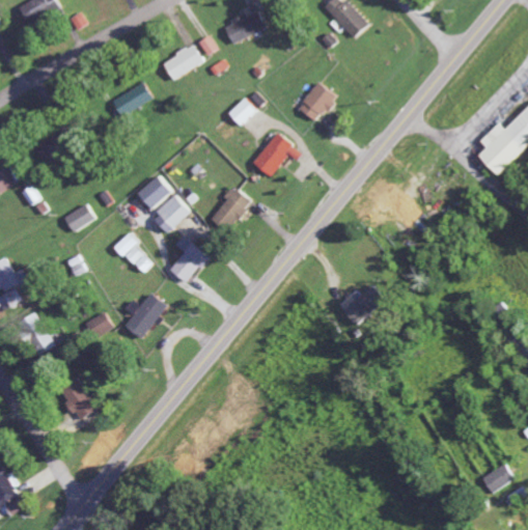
[(28,24),(59,9),(54,0),(30,0),(19,5),(28,24)]
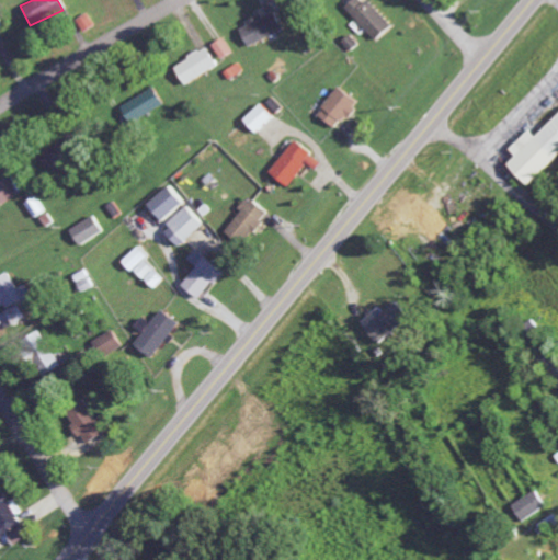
[(373,40),(387,25),(363,0),(349,0),(342,7),(373,40)]
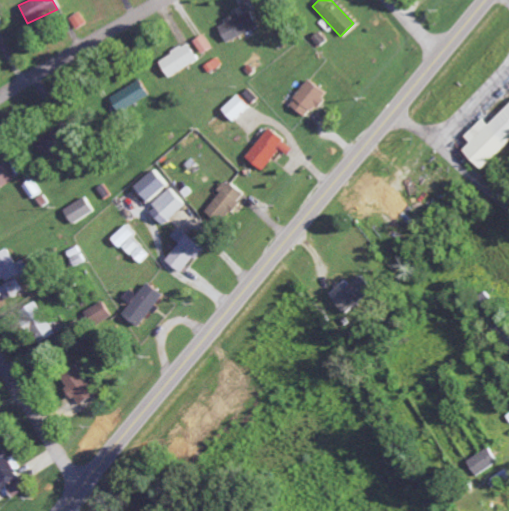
[(215,24),(224,42),(255,27),(247,9),(215,24)]
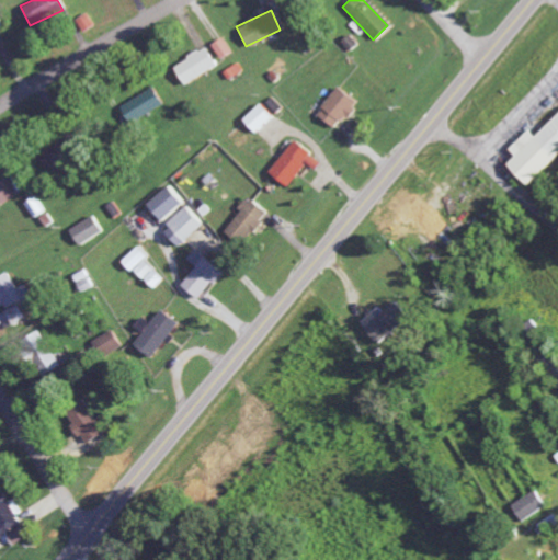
[(73,20),(81,33),(92,25),(84,13),(73,20)]
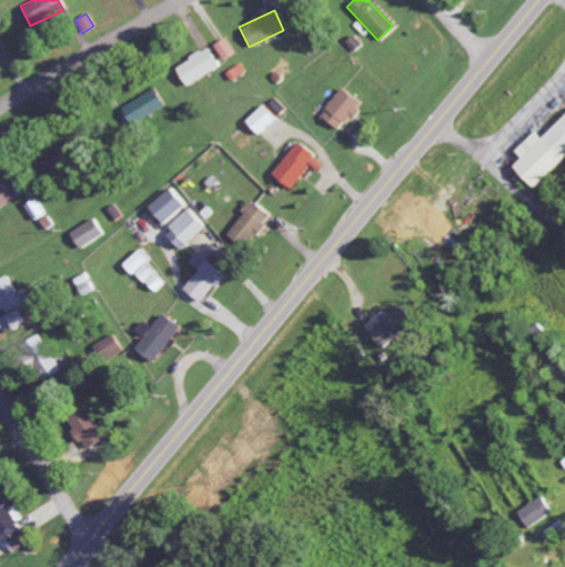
[(233,52),(223,38),(212,44),(223,60),(233,52)]
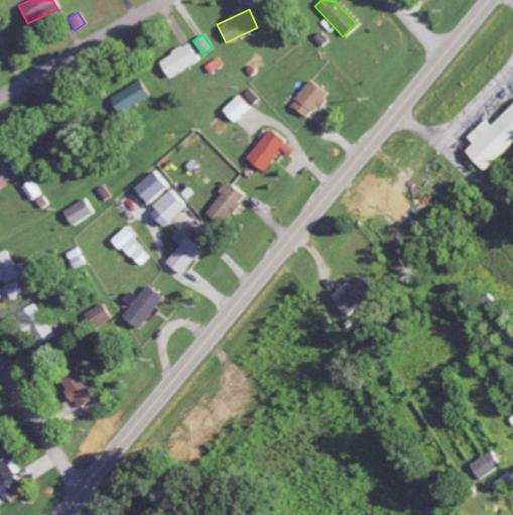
[(198,61),(188,43),(158,58),(167,77),(198,61)]
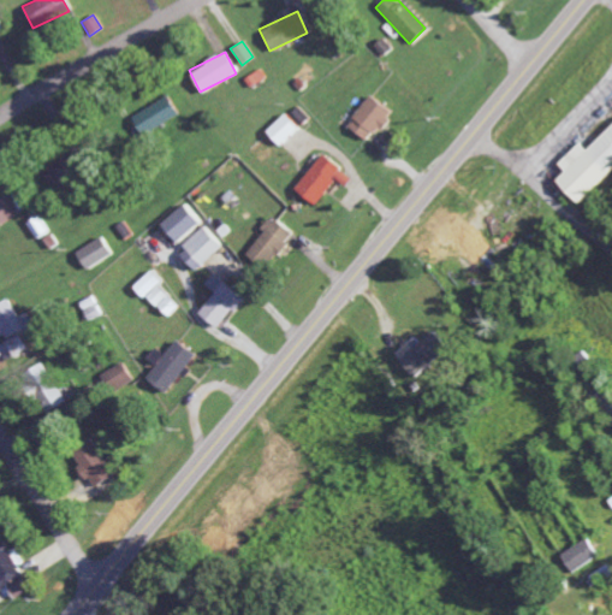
[(390,112),(369,95),(345,124),(366,141),(390,112)]
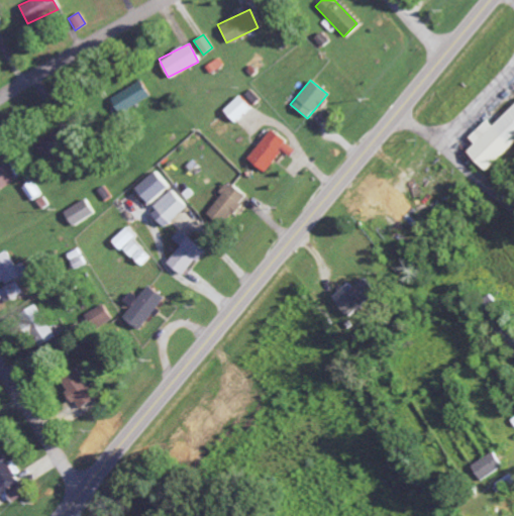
[(149,98),(141,81),(110,97),(117,113),(149,98)]
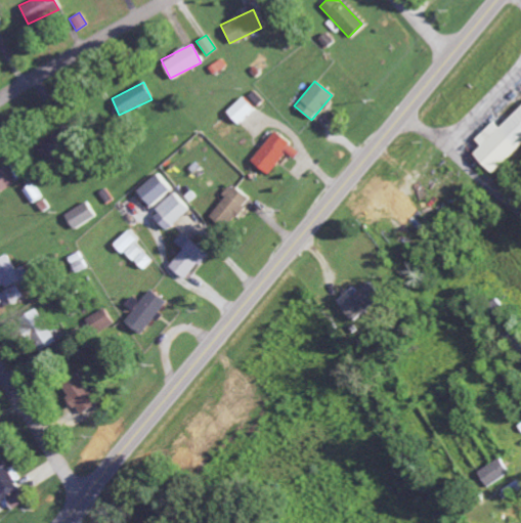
[(226,112),(237,124),(254,109),(242,96),(226,112)]
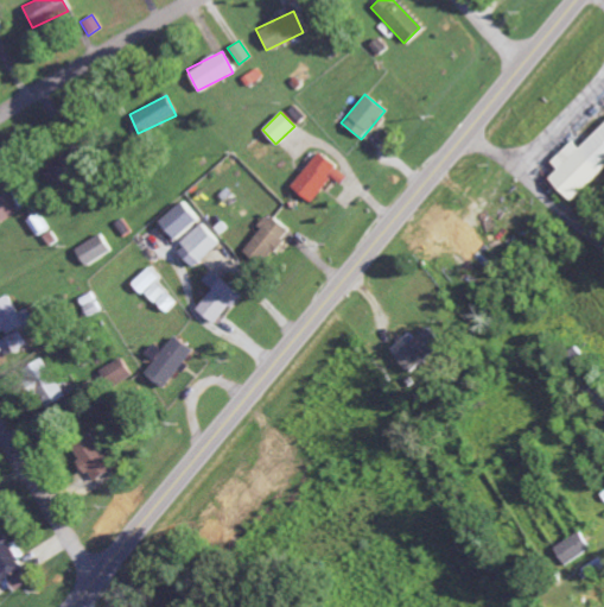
[(603,120),(576,147),(570,140),(547,160),(554,169),(545,177),(566,200),(603,164),(603,120)]
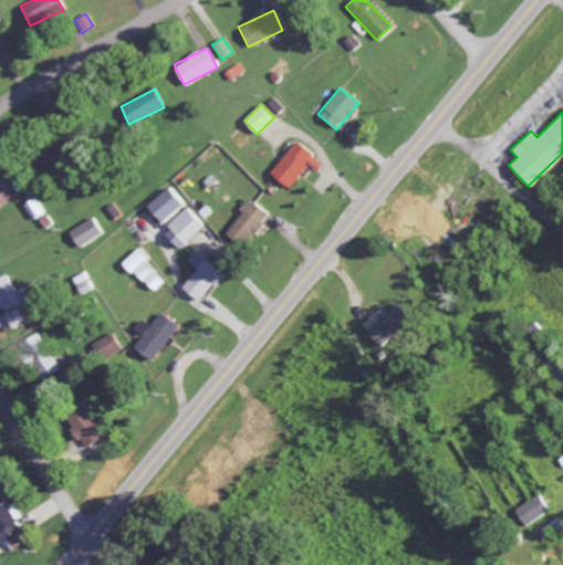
[(308,165),(315,171),(322,164),(295,142),(270,174),(289,189),(308,165)]
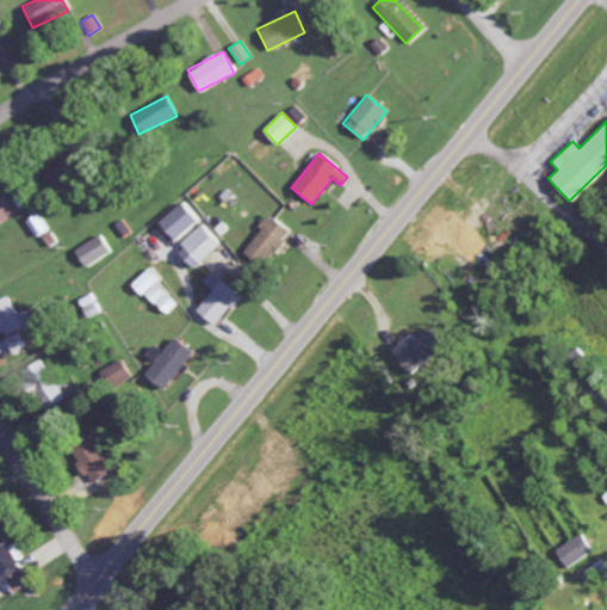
[(159,222),(175,240),(198,220),(183,202),(159,222)]
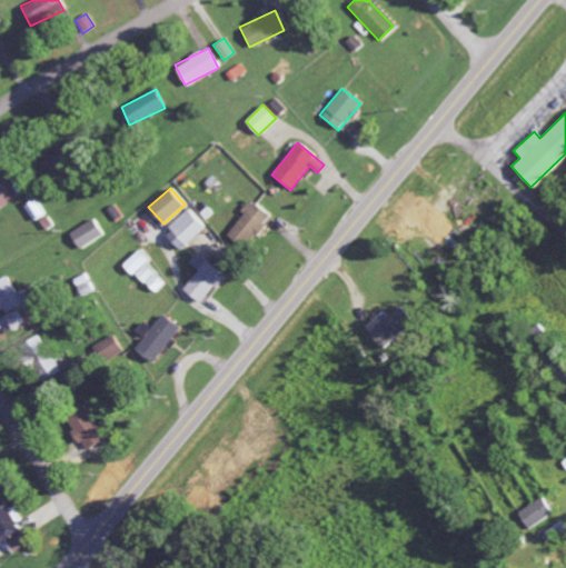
[(43,213),(35,199),(23,206),(33,220),(43,213)]
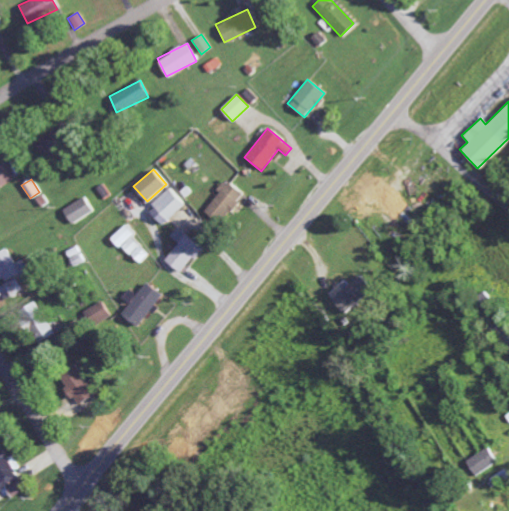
[(203,211),(220,224),(242,194),(226,181),(203,211)]
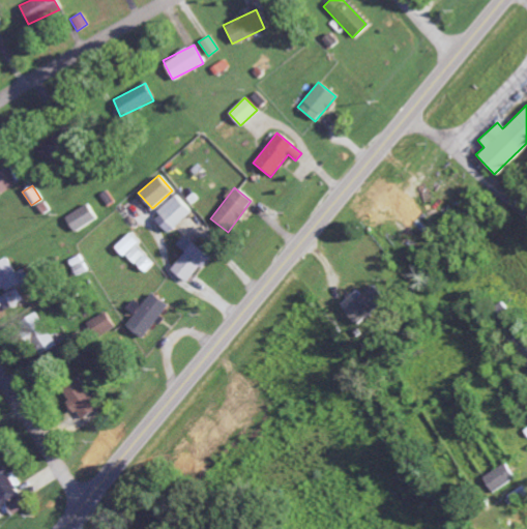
[(169,233),(191,210),(174,195),(152,217),(169,233)]
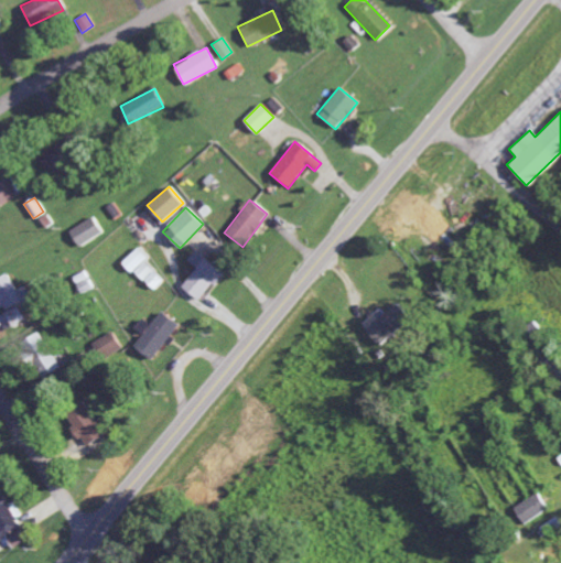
[(101,233),(93,216),(68,230),(77,247),(101,233)]
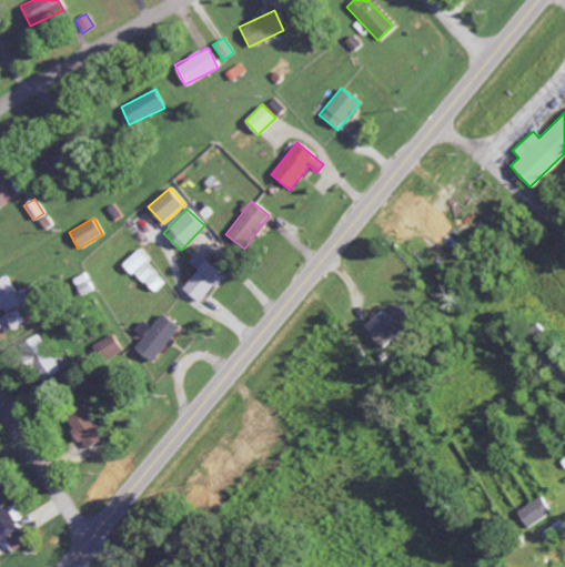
[(123,263),(152,294),(164,283),(145,263),(149,260),(139,249),(123,263)]
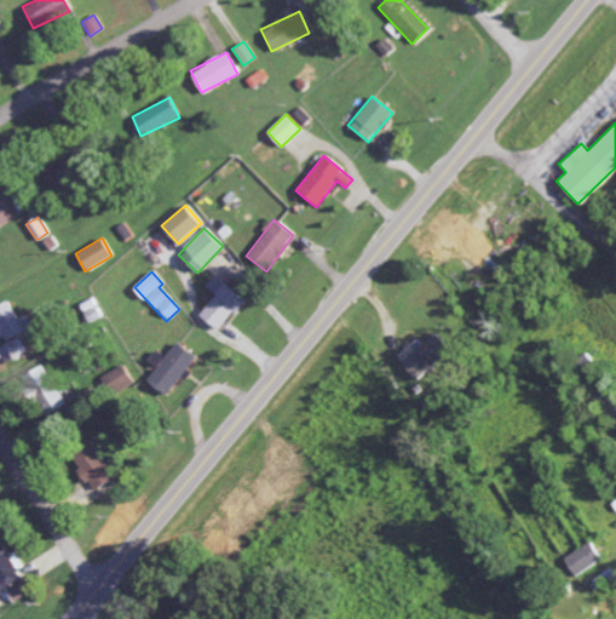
[(200,316),(218,330),(231,311),(236,315),(247,299),(212,276),(205,287),(216,293),(200,316)]
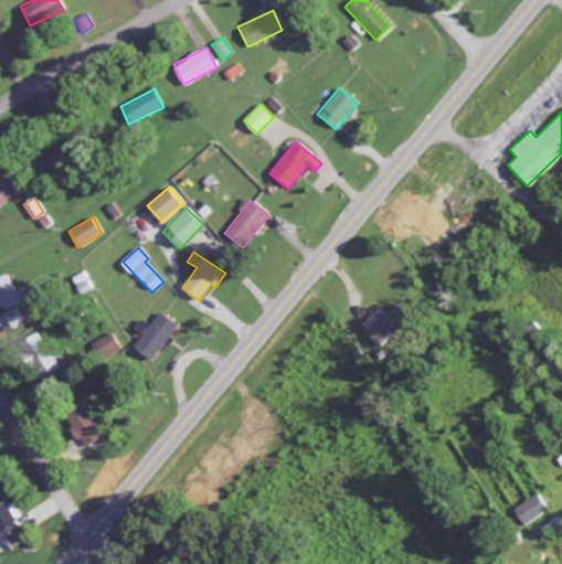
[(24,287),(14,290),(8,275),(0,277),(0,309),(29,298),(24,287)]
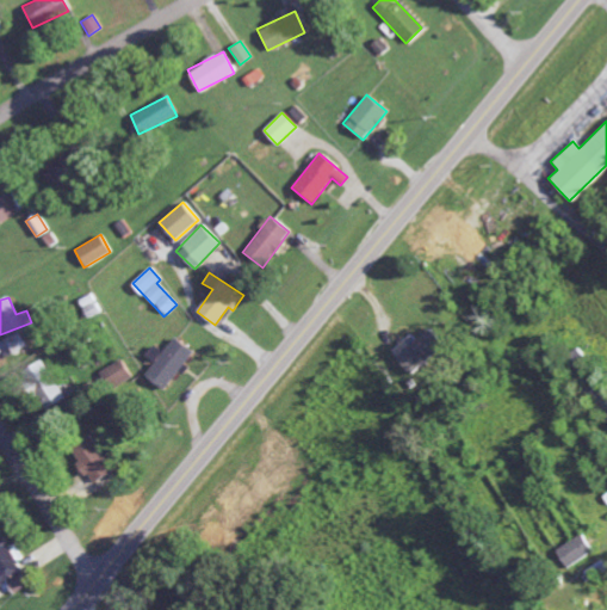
[(444,350),(429,328),(392,355),(407,375),(444,350)]
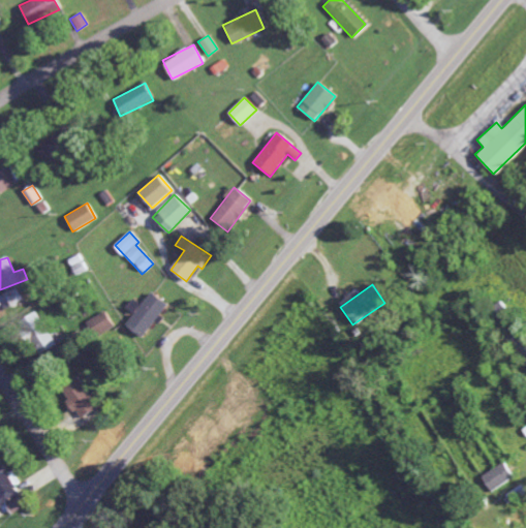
[(142,305),(132,298),(126,308),(133,313),(125,325),(143,338),(166,303),(151,292),(142,305)]
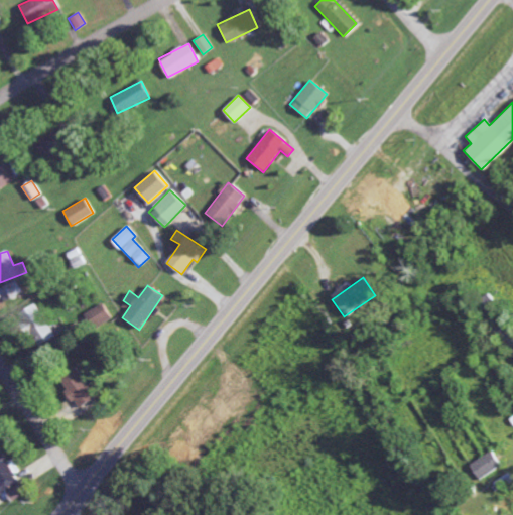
[(82,315),(92,330),(111,317),(102,302),(82,315)]
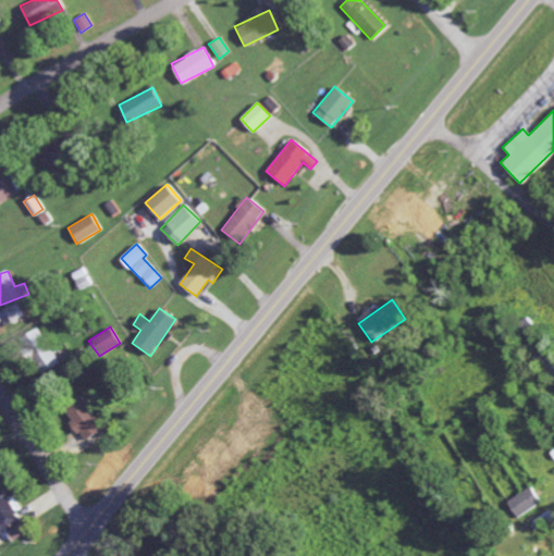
[(59,363),(38,328),(22,336),(42,372),(59,363)]
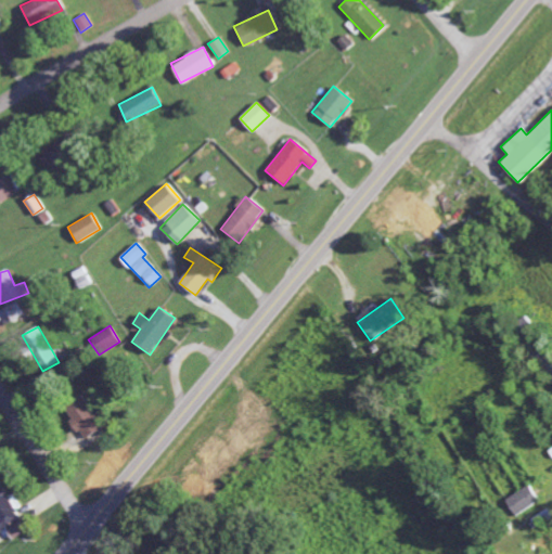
[(81,439),(101,427),(79,394),(62,406),(71,420),(69,421),(81,439)]
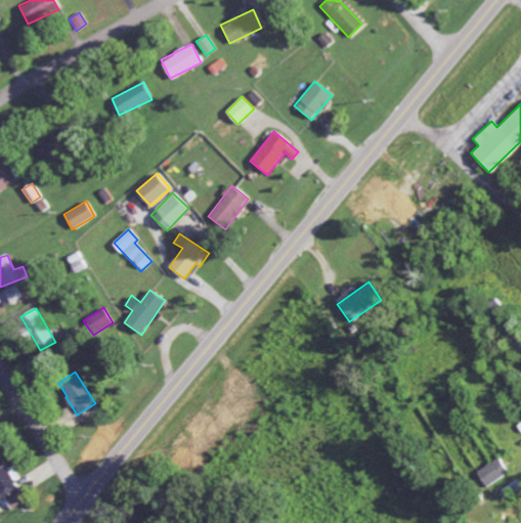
[(0,500),(17,492),(1,459),(0,459),(0,500)]
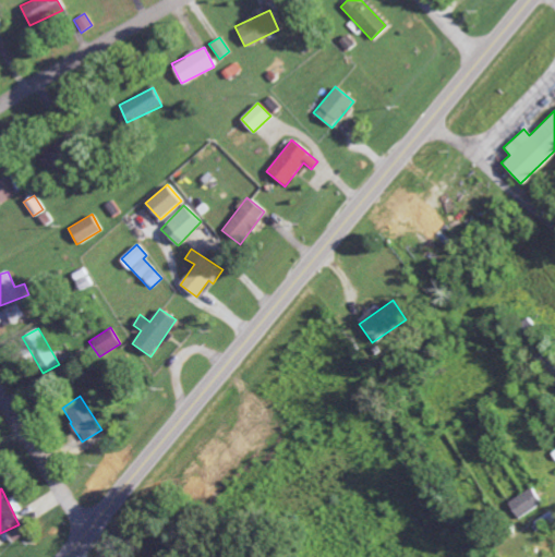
[(543,505),(534,488),(509,500),(518,518),(543,505)]
